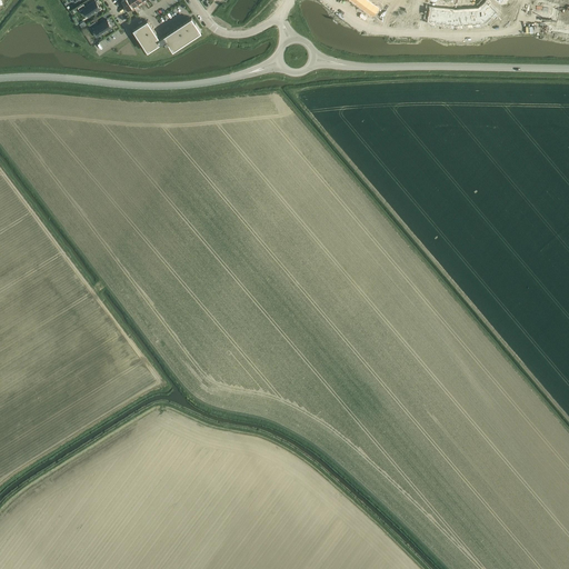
[(83,5),(78,8),(80,11),(83,9),(89,17),(101,9),(98,5),(99,3),(98,1),(97,1),(96,0),(86,7),(83,5)]
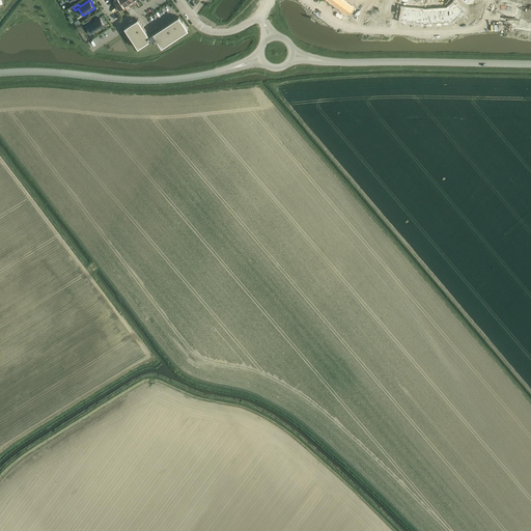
[(123,6),(126,8),(119,0),(114,0),(117,5),(115,6),(118,10),(123,6)]
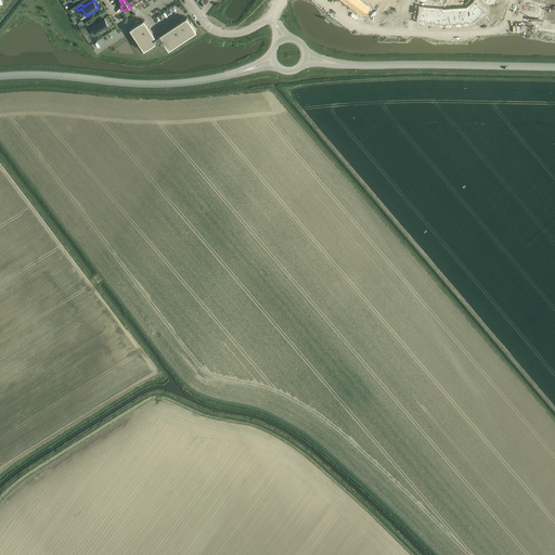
[(360,0),(355,8),(359,11),(365,3),(360,0)]
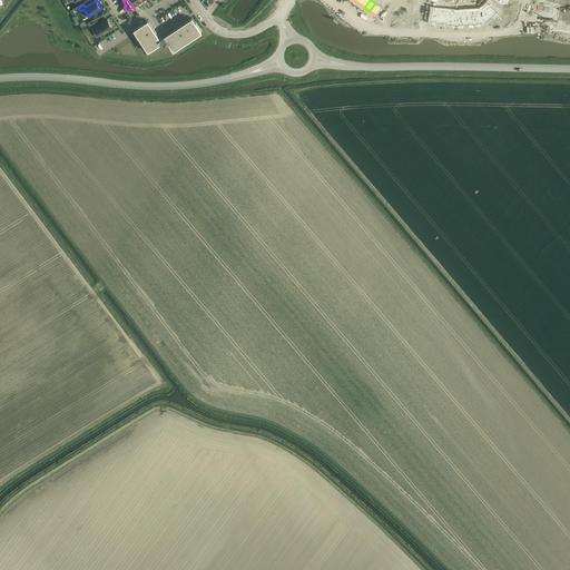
[(432,6),(430,21),(455,25),(485,22),(498,11),(487,0),(479,8),(455,9),(432,6)]
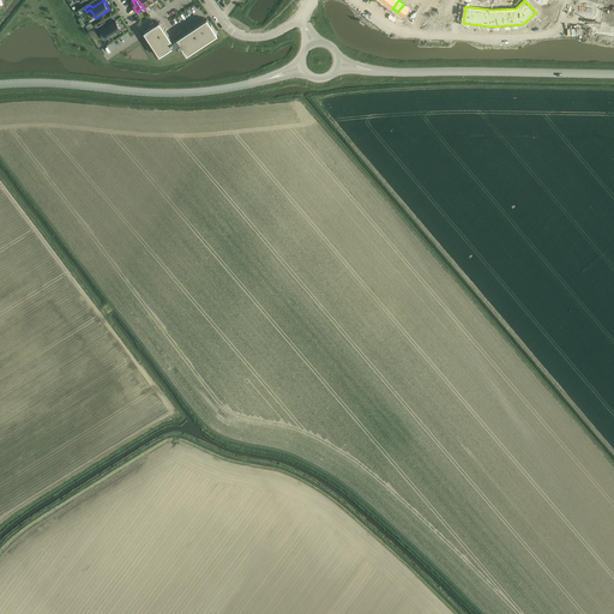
[(404,4),(397,12),(402,16),(409,7),(404,4)]
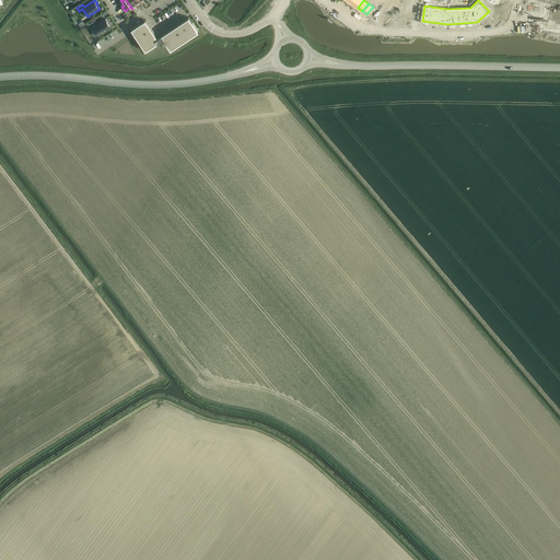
[(190,19),(189,16),(162,35),(162,34),(158,37),(146,20),(144,21),(140,23),(132,28),(135,34),(143,47),(144,46),(147,49),(152,46),(159,42),(159,43),(163,41),(164,44),(166,42),(171,49),(178,44),(198,31),(193,22),(190,19)]
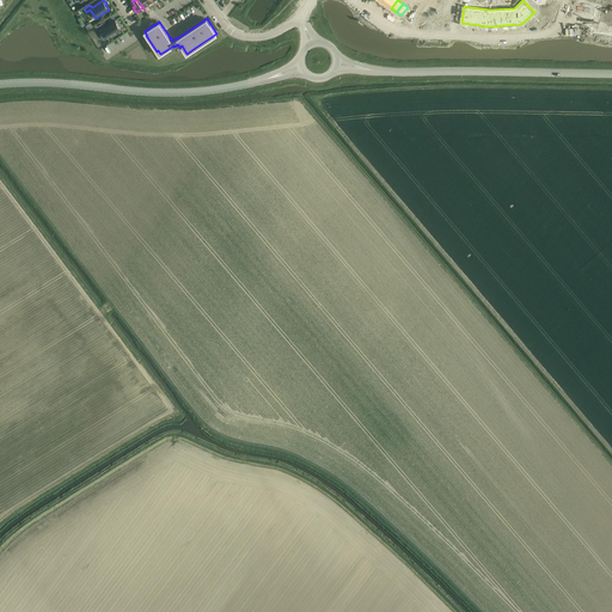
[(121,29),(120,26),(115,20),(104,28),(102,24),(96,28),(98,31),(102,30),(106,38),(121,29)]
